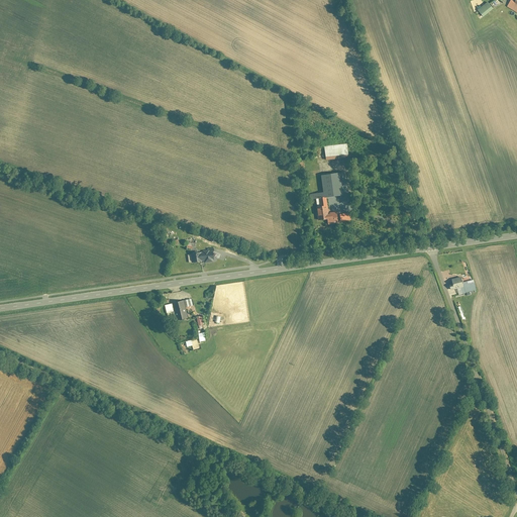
[(511,0),(507,7),(516,12),(516,0),(515,2),(511,0)]
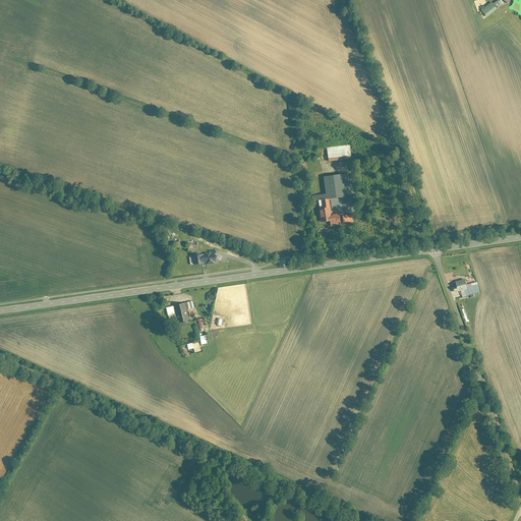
[(481,12),(486,18),(497,10),(491,3),(481,12)]
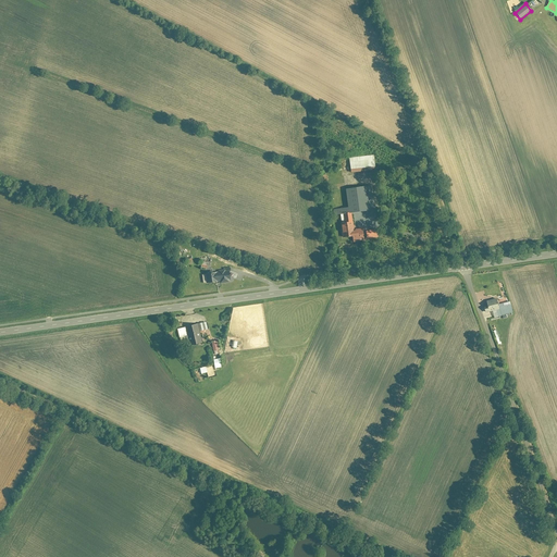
[(350,159),(351,174),(375,172),(374,157),(350,159)]
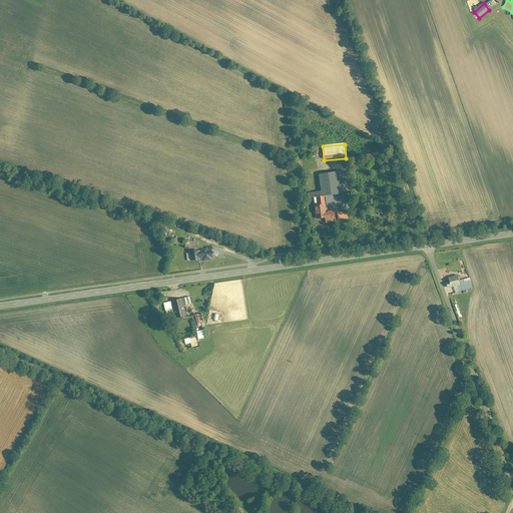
[(343,172),(319,175),(322,196),(346,193),(343,172)]
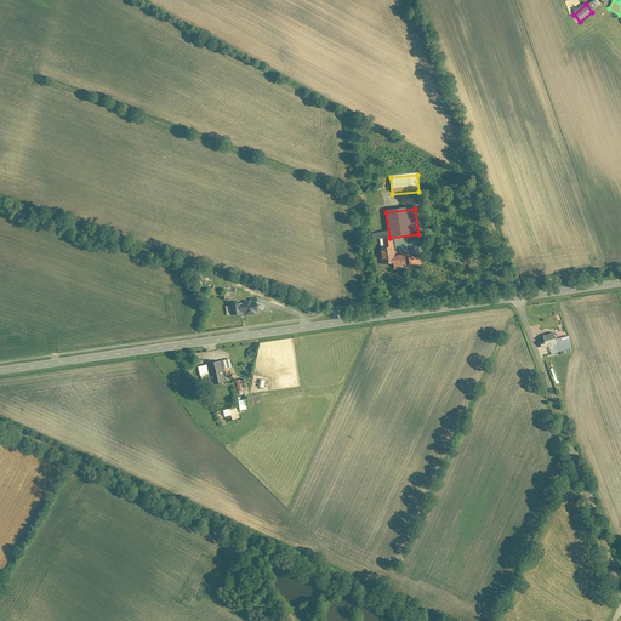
[(376,234),(387,233),(383,214),(374,216),(376,234)]
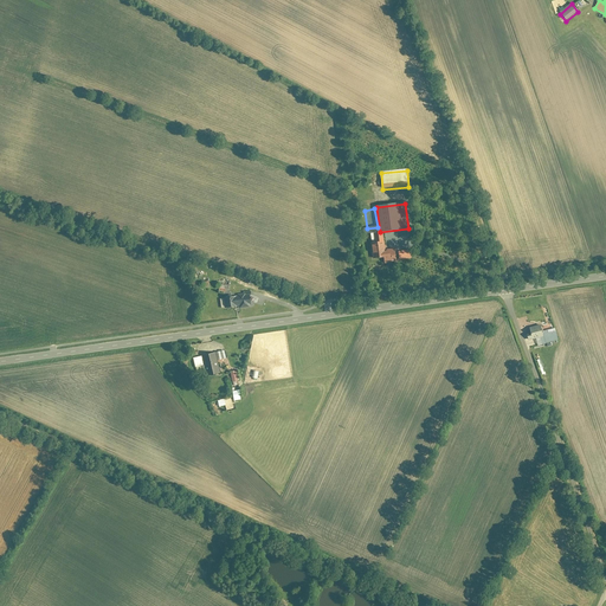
[(372,243),(373,260),(385,258),(384,242),(381,242),(381,233),(373,234),(374,243),(372,243)]
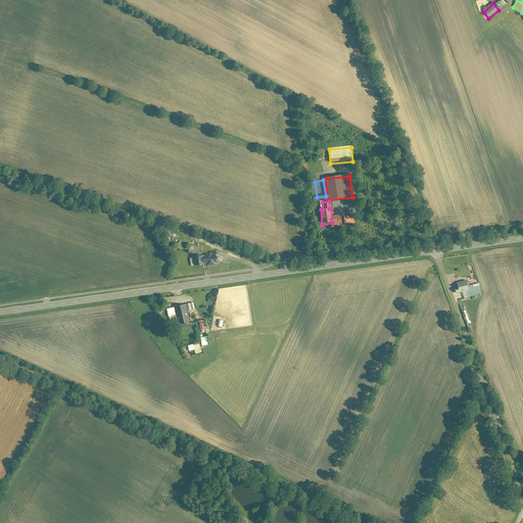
[(193,257),(193,267),(206,265),(207,267),(216,267),(216,265),(217,264),(216,255),(193,257)]
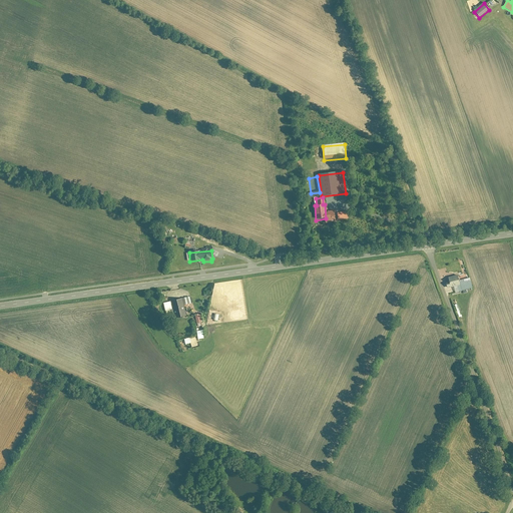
[(458,287),(459,292),(473,289),(470,279),(459,281),(458,277),(446,279),(449,289),(458,287)]
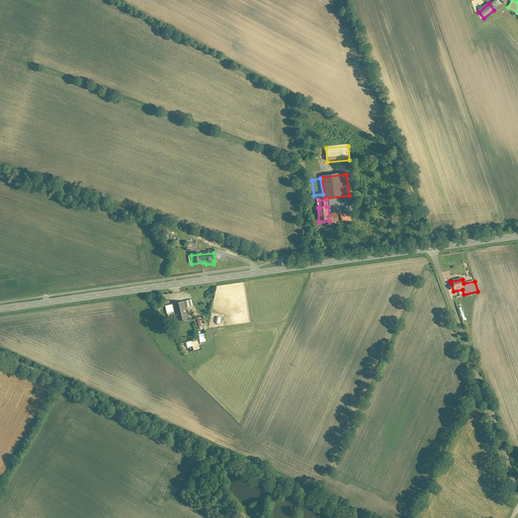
[(183,303),(165,307),(169,325),(187,320),(185,309),(183,303)]
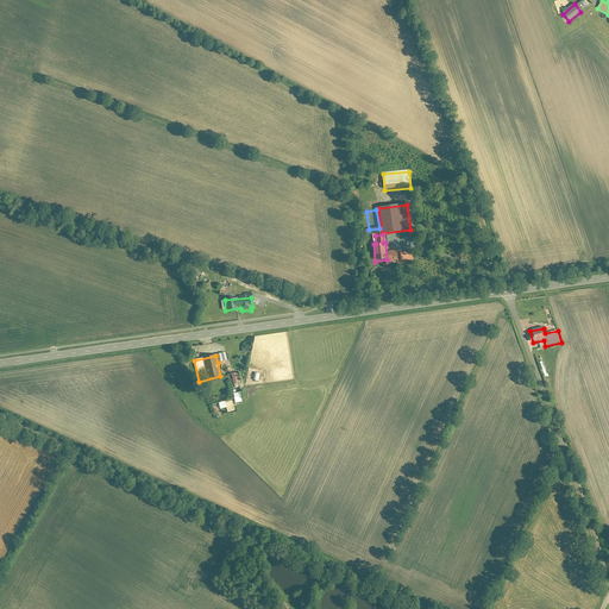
[(245,582),(250,585),(255,578),(249,575),(245,582)]
